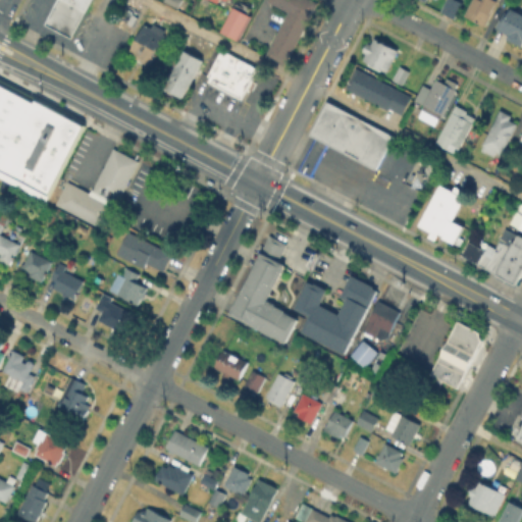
[(56,0),(90,0),(71,37),(45,23),(56,0)]
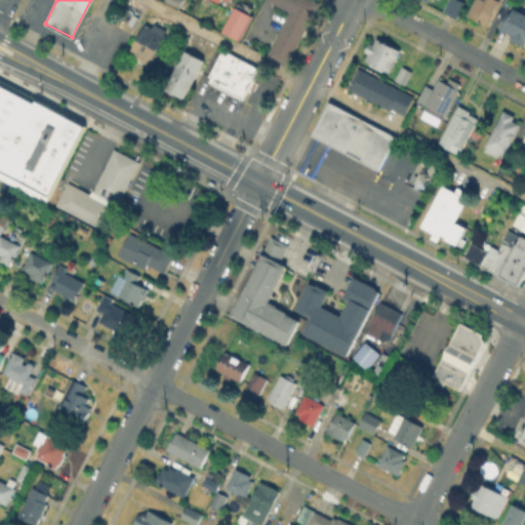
[(466,0),(466,1),(467,1),(457,17),(443,10),(448,0),(466,0)]
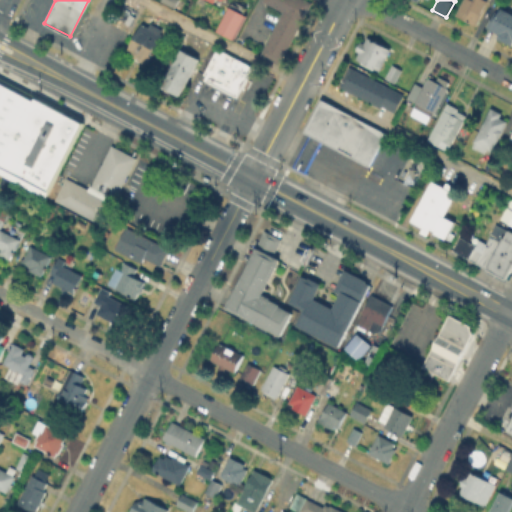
[(489,0),(477,24),(457,13),(463,0),(489,0)]
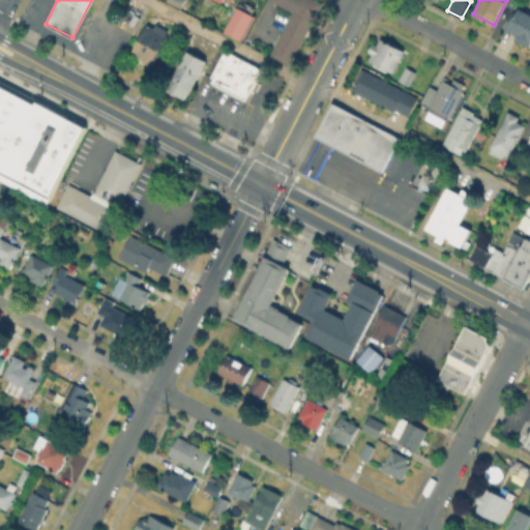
[(255,15),(242,38),(226,30),(239,5),(255,15)]
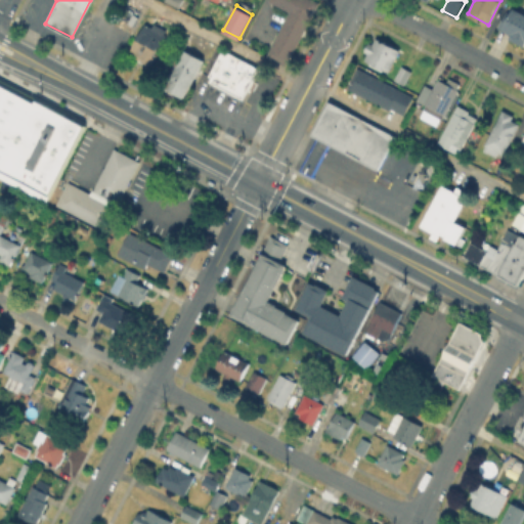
[(523,43),(503,33),(514,11),(523,16),(523,43)]
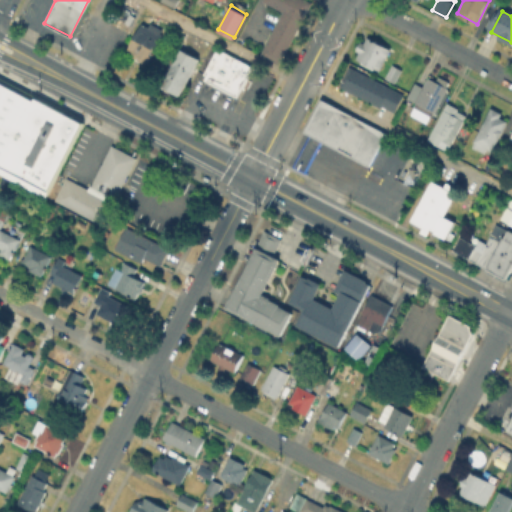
[(140,21),(147,25),(148,21),(160,27),(158,31),(161,32),(146,61),(125,50),(140,21)]
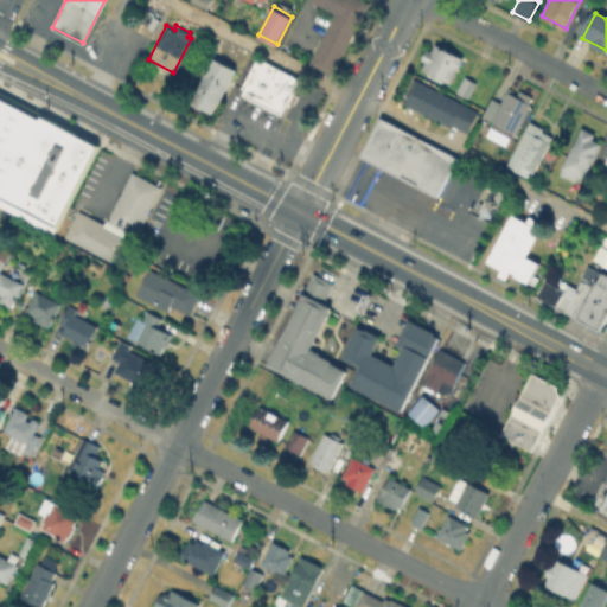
[(438,43),(465,57),(452,83),(423,69),(428,61),(423,58),(429,48),(433,50),(438,43)]
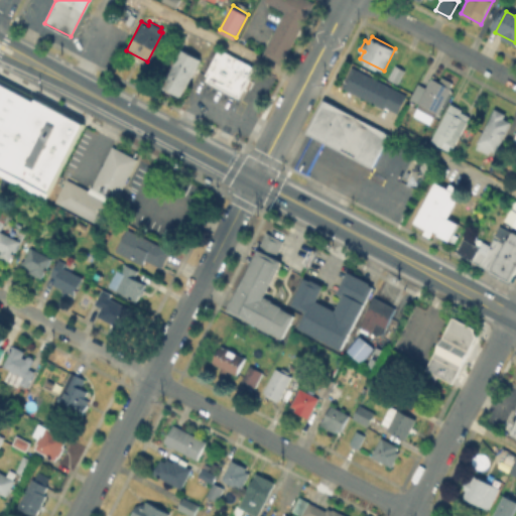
[(198,56),(178,93),(161,84),(181,47),(198,56)]
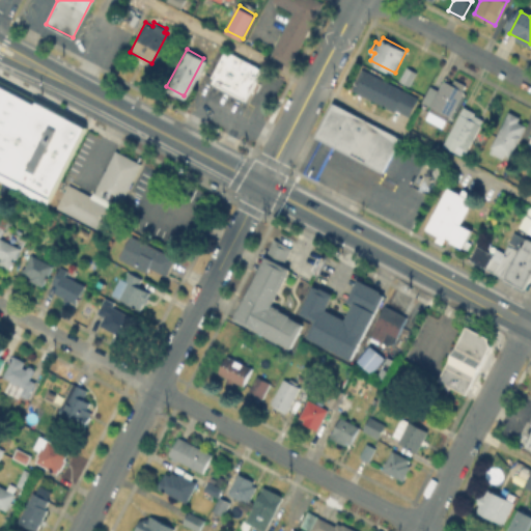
[(223,49),(259,67),(255,75),(257,76),(245,99),(211,81),(213,77),(210,75),(223,49)]
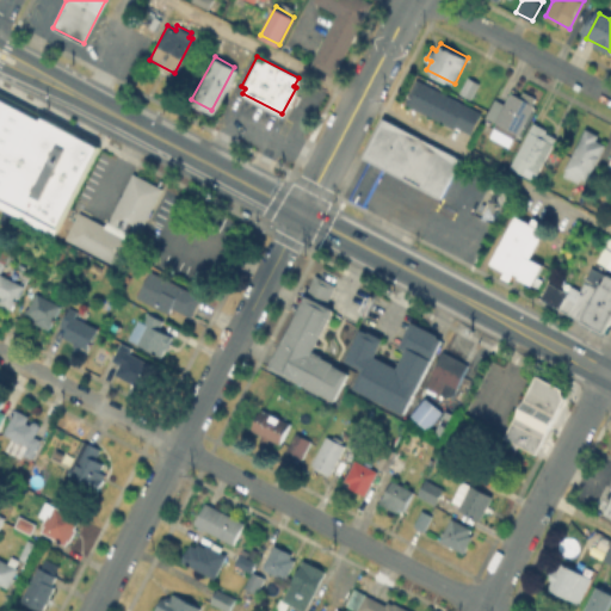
[(480,81),(471,98),(461,92),(463,88),(460,86),(466,74),(480,81)]
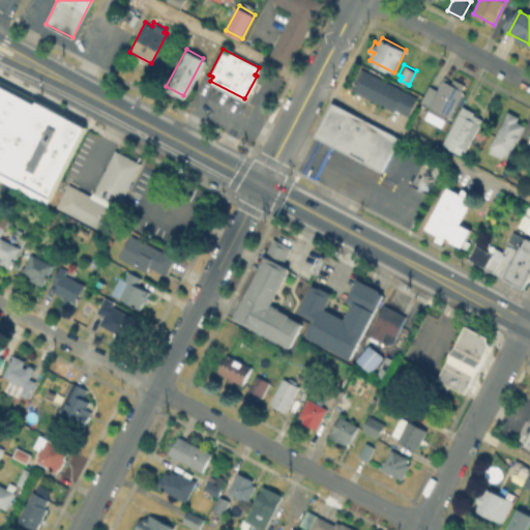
[(418,97),(409,115),(395,109),(394,111),(352,88),(362,68),(418,97)]
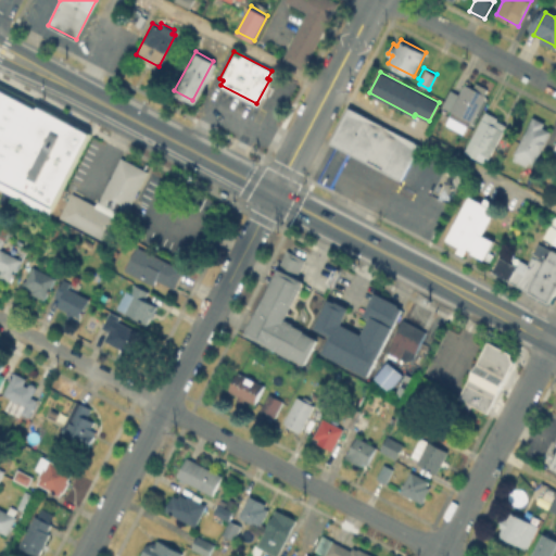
[(487,95),(472,121),(471,121),(468,126),(450,116),(453,111),(452,110),(466,83),(487,95)]
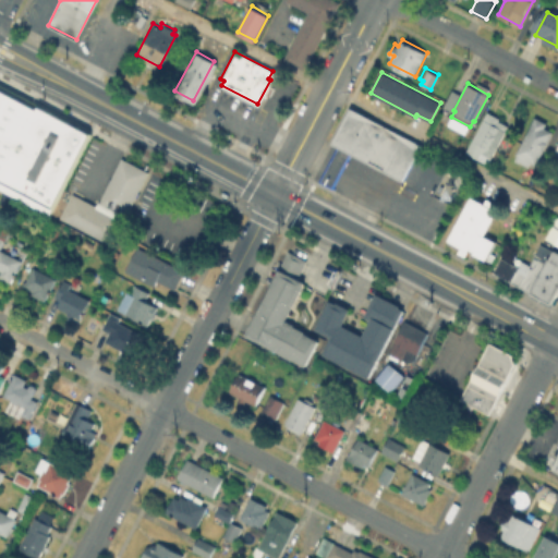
[(49,215),(0,189),(0,84),(92,133),(49,215)]
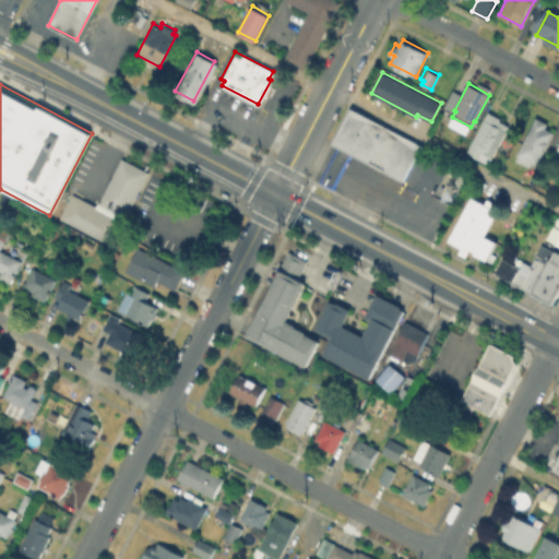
[(420,144),(402,179),(351,153),(342,169),(333,187),(319,179),(329,163),(337,145),(330,142),(348,107),(420,144)]
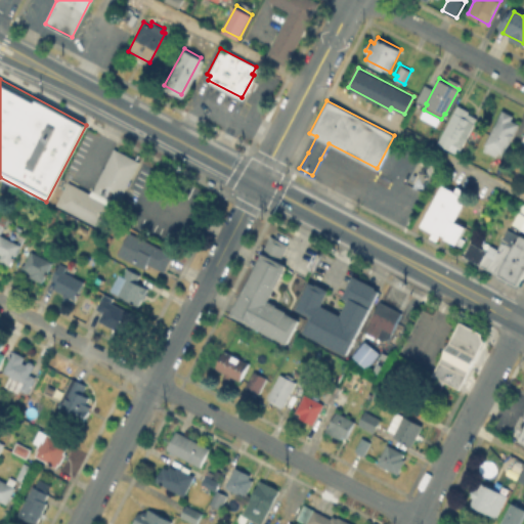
[(438,146),(460,108),(477,118),(455,156),(438,146)]
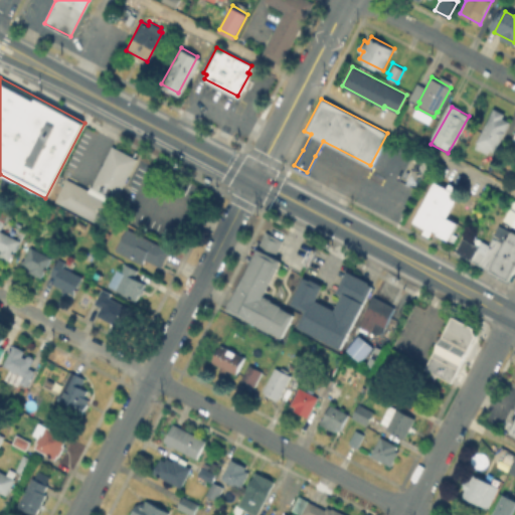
[(512,121),(496,151),(491,149),(489,151),(481,147),(480,149),(475,147),(478,142),(478,141),(495,107),(506,113),(504,117),(512,121)]
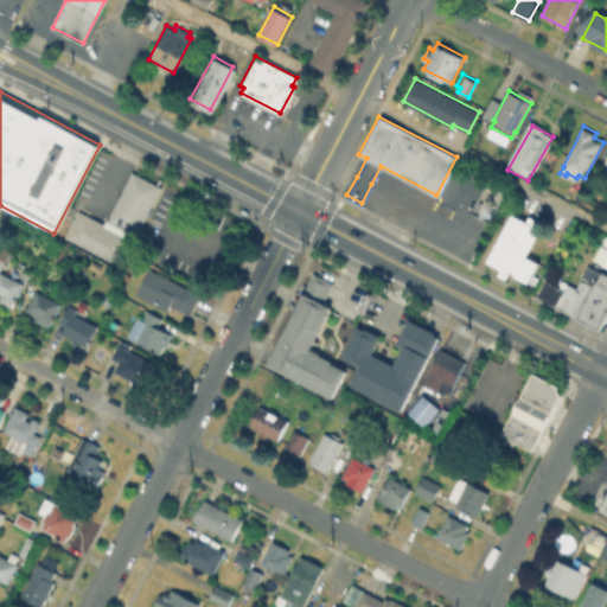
[(104,224),(132,171),(163,187),(121,267),(63,237),(77,210),(104,224)]
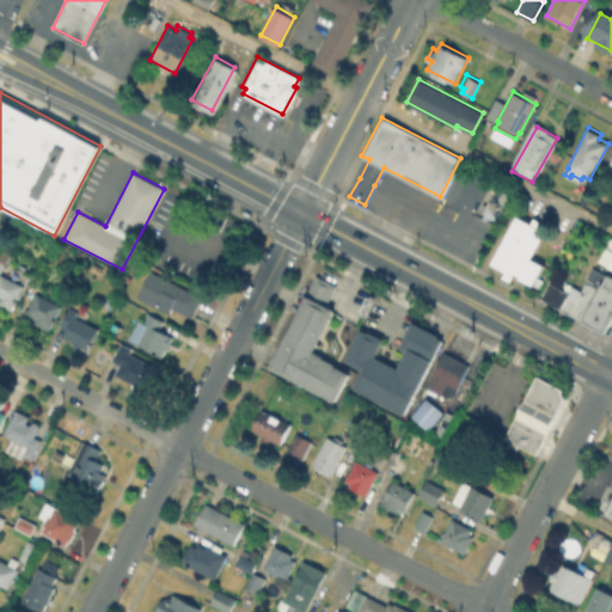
[(531,224),(534,218),(543,222),(539,228),(545,232),(532,258),(545,264),(539,276),(543,279),(539,288),(520,277),(520,276),(515,274),(512,281),(503,277),(506,271),(491,264),(516,216),(531,224)]
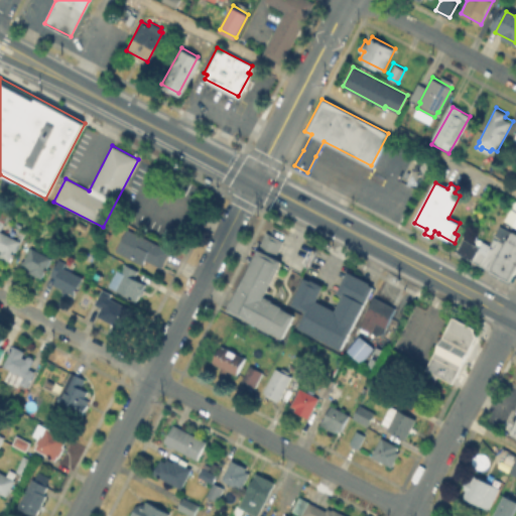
[(21,240),(11,260),(0,254),(2,249),(0,248),(0,216),(2,213),(8,216),(5,222),(13,226),(9,233),(21,240)]
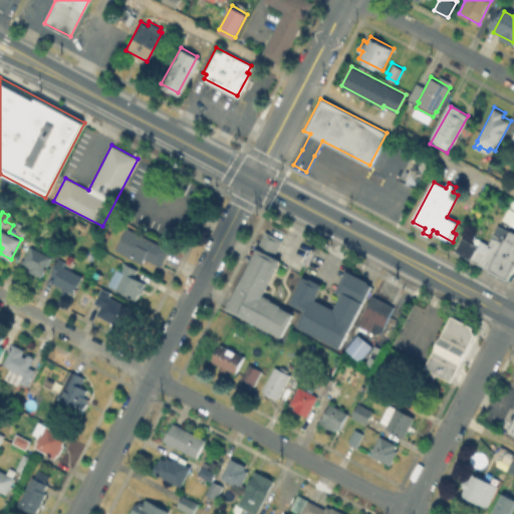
[(490,270),(454,252),(462,238),(478,246),(481,239),(487,243),(498,223),(511,230),(490,270)]
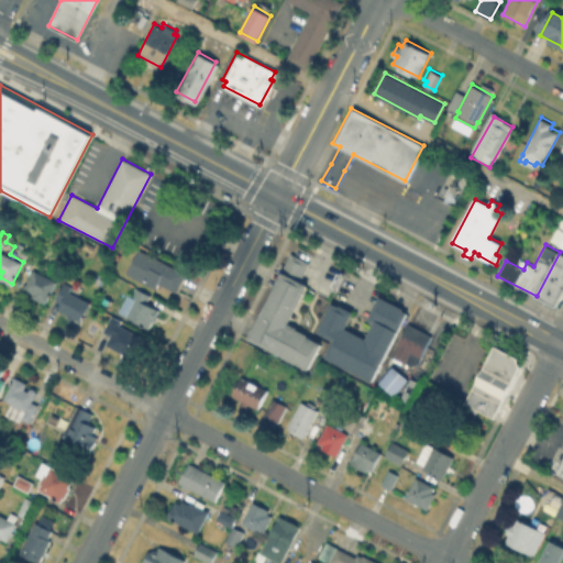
[(560,252),(562,253),(562,296),(558,307),(537,296),(560,252)]
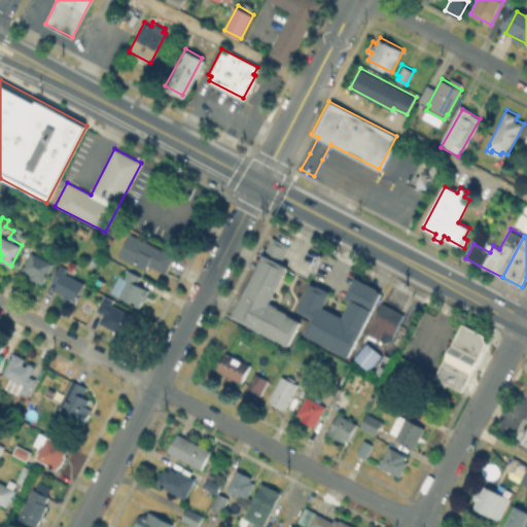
[(301,322),(289,345),(232,315),(273,237),(290,246),(281,264),(289,268),(271,304),(288,313),(287,315),(301,322)]
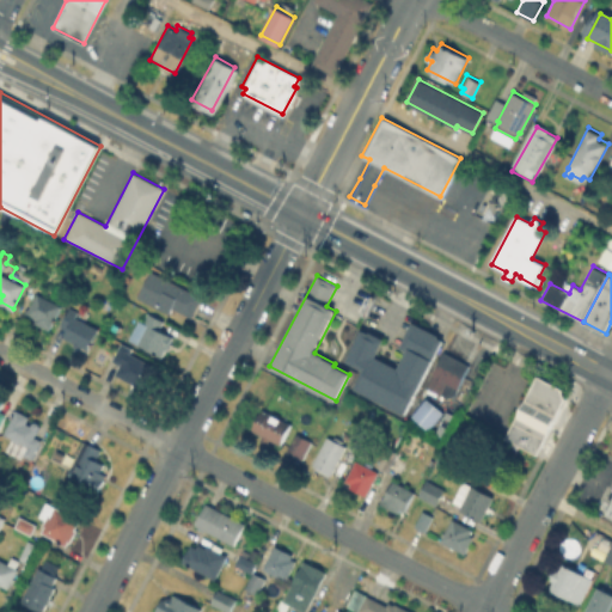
[(141,300),(153,276),(204,301),(194,322),(176,314),(176,317),(141,300)]
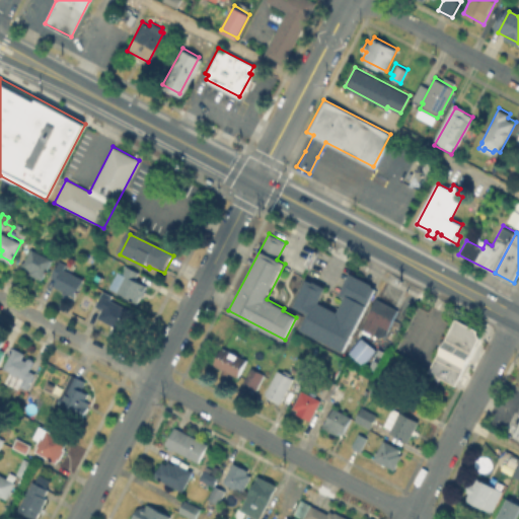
[(23,269),(33,251),(53,263),(42,280),(23,269)]
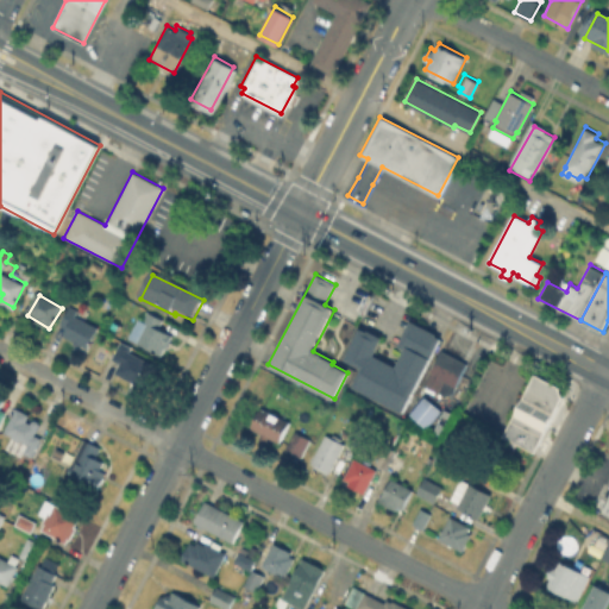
[(100,326),(89,347),(64,334),(68,326),(61,322),(70,305),(79,309),(76,314),(100,326)]
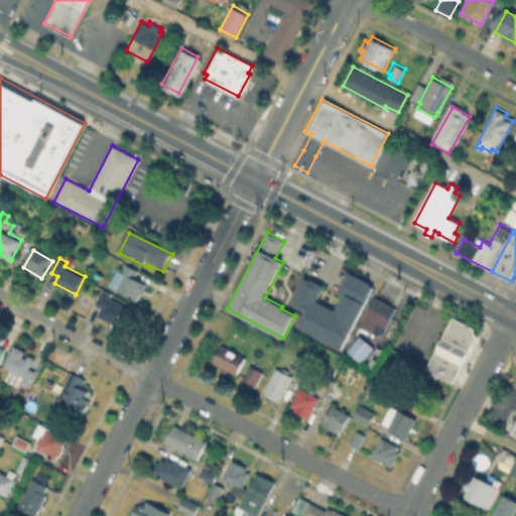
[(146,283),(138,299),(117,288),(123,277),(118,275),(125,261),(139,269),(135,277),(146,283)]
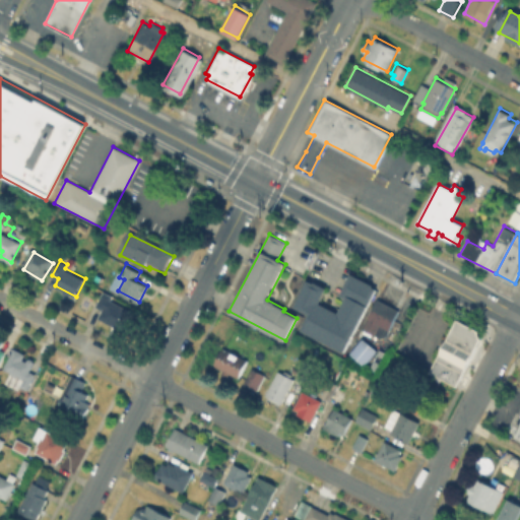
[(342,352),(300,330),(308,315),(293,307),(307,280),(313,282),(313,281),(326,288),(318,303),(336,313),(344,299),(338,296),(349,274),(376,288),(342,352)]
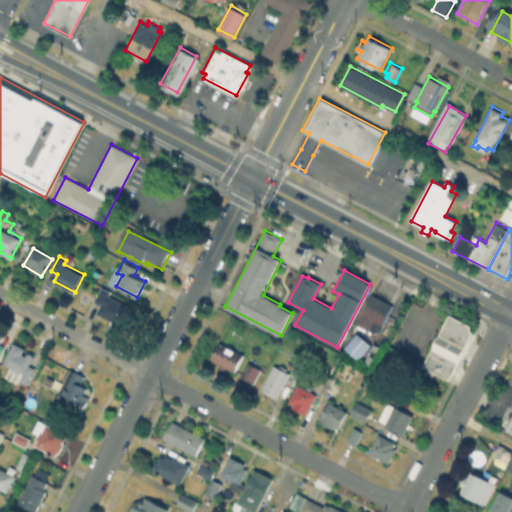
[(126,302),(117,322),(97,312),(101,304),(95,301),(102,285),(112,290),(109,295),(126,302)]
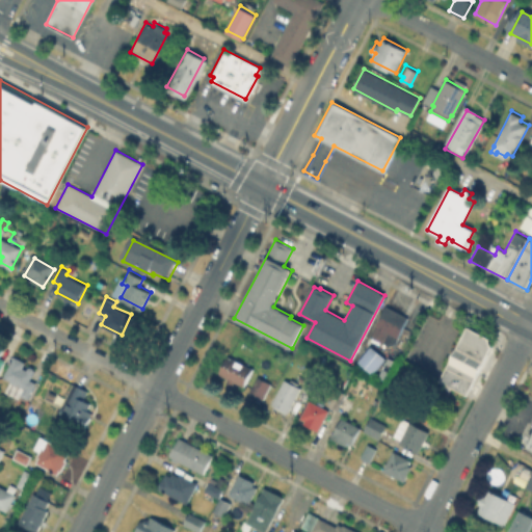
[(394,343),(388,346),(369,336),(384,306),(407,317),(394,343)]
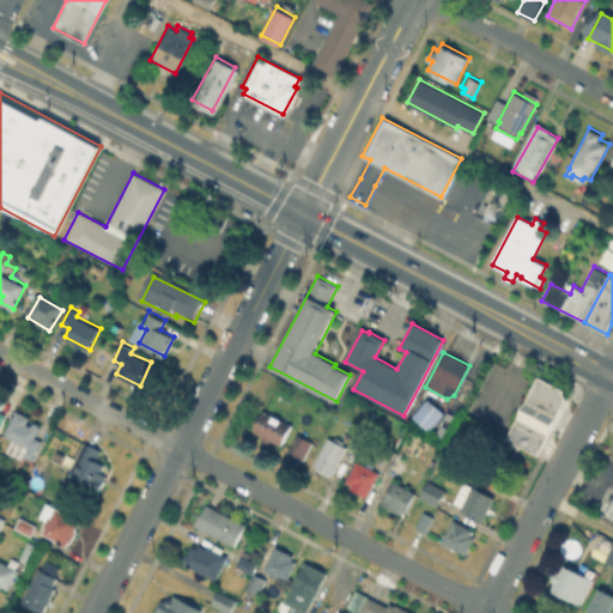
[(564,398),(535,454),(504,437),(535,376),(560,388),(564,398)]
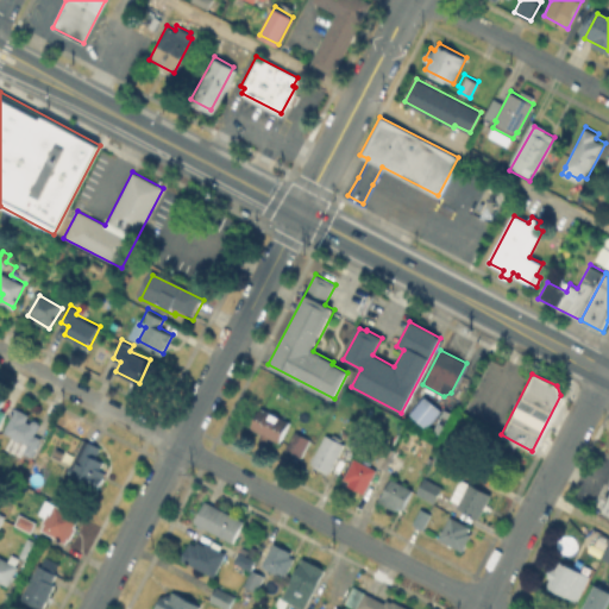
[(438,408),(421,395),(407,414),(425,427),(438,408)]
